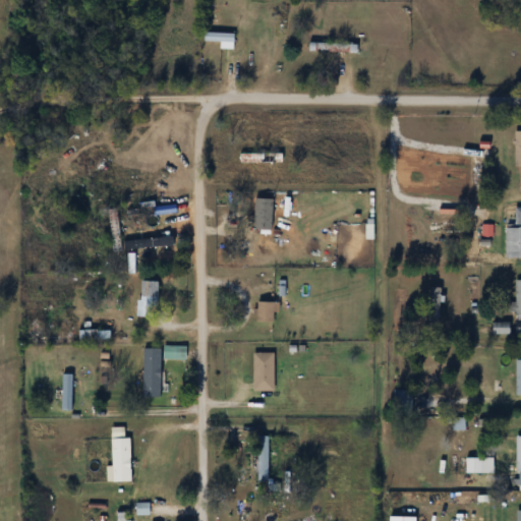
[(221,42),(221,49),(234,49),(234,33),(205,33),(205,42),(221,42)]
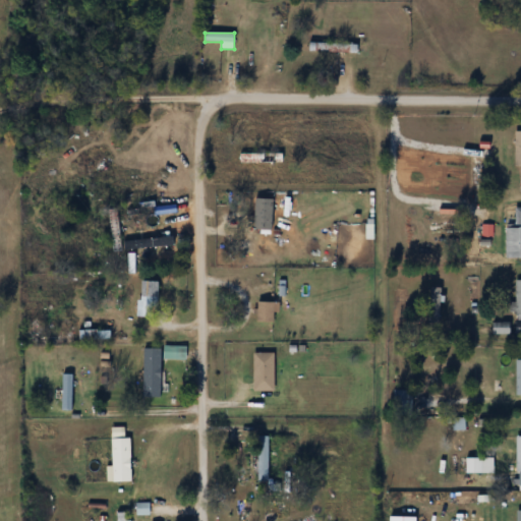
[(309,53),(357,53),(357,44),(309,44),(309,53)]
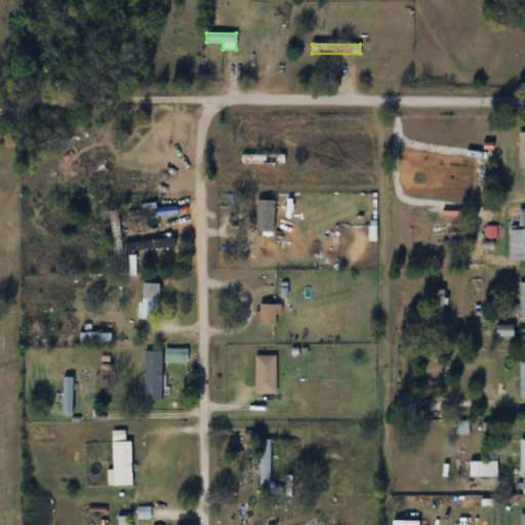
[(242,154),(242,164),(284,164),(284,154),(242,154)]
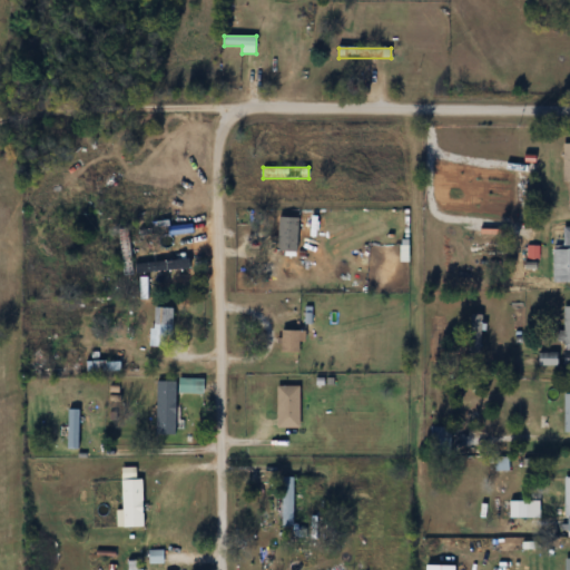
[(278,252),(298,252),(298,217),(278,217),(278,252)]
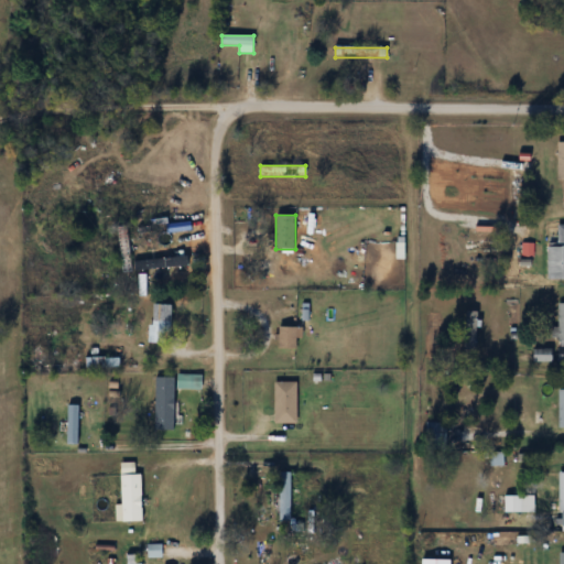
[(548,279),(563,279),(563,224),(559,225),(559,245),(548,245),(548,279)]
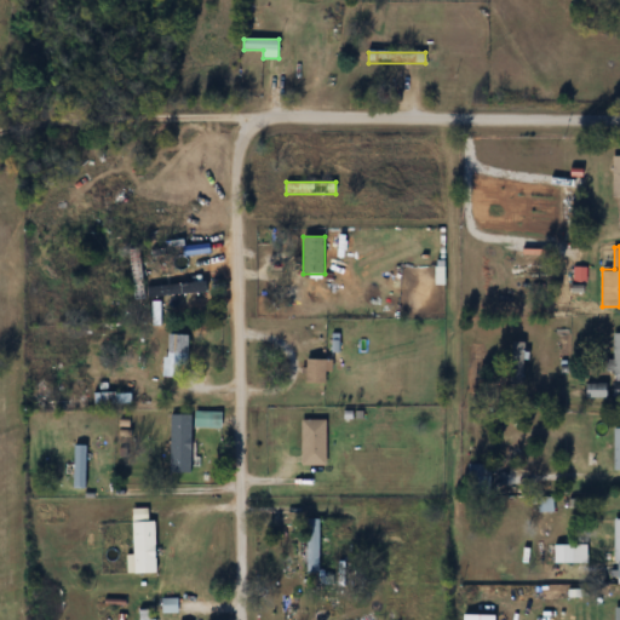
[(133,251),(133,300),(143,300),(143,251),(133,251)]
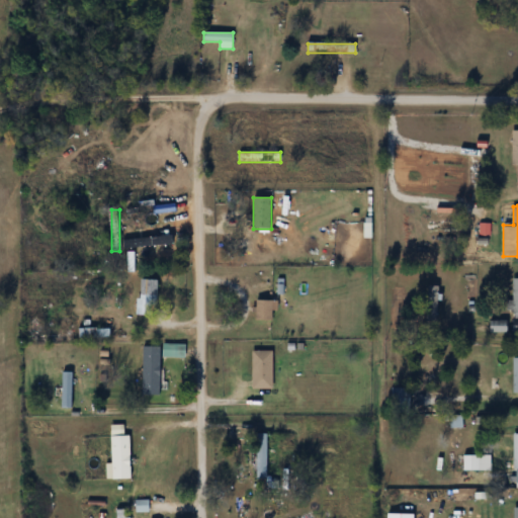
[(157,279),(142,279),(142,296),(157,296),(157,279)]
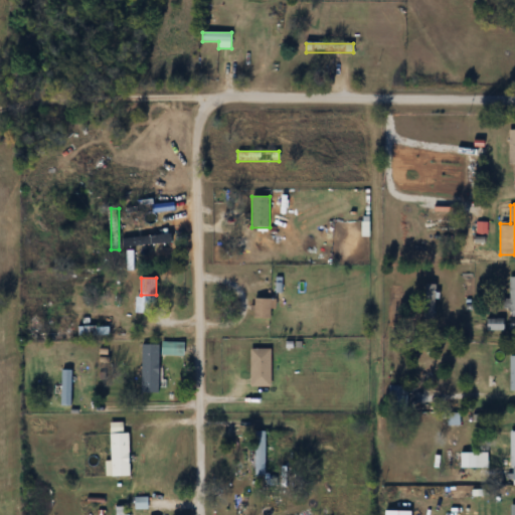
[(436,284),(424,284),(424,320),(436,320),(436,284)]
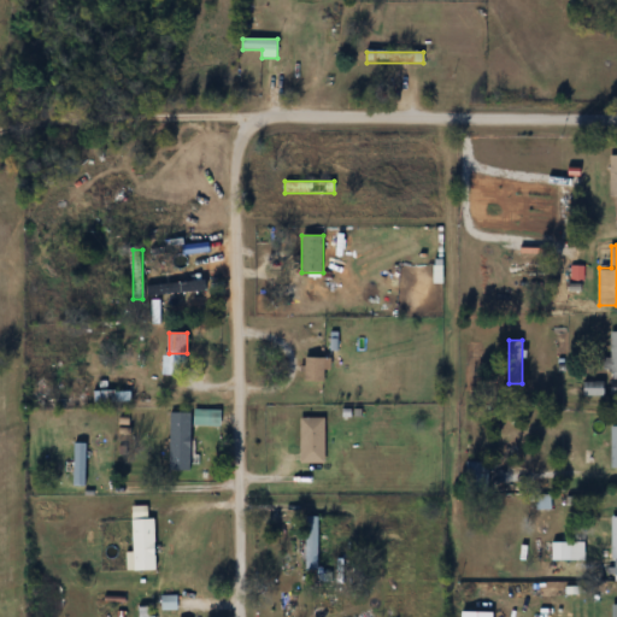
[(324,381),(324,358),(304,358),(304,381),(324,381)]
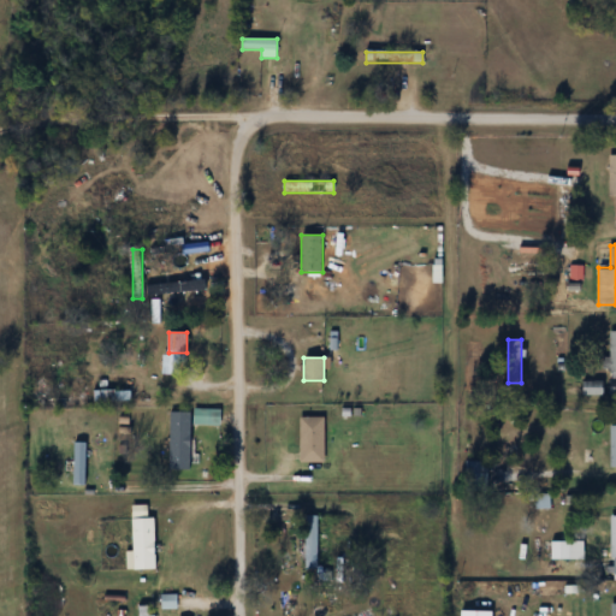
[(131,390),(93,390),(93,402),(131,402),(131,390)]
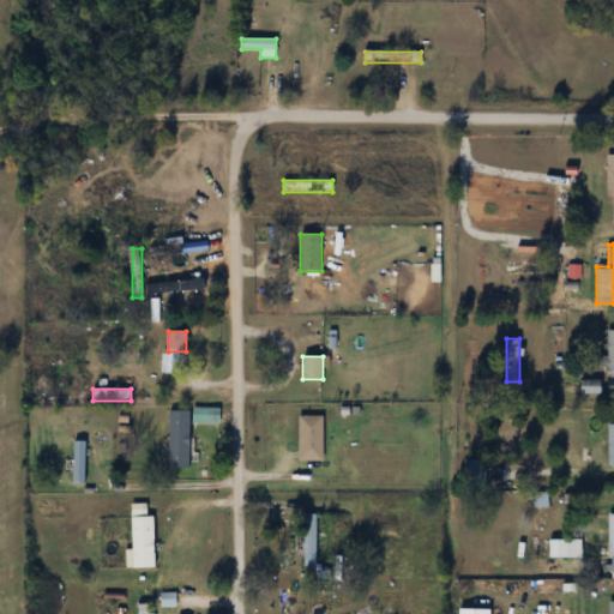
[(169,467),(190,467),(190,410),(169,410),(169,467)]
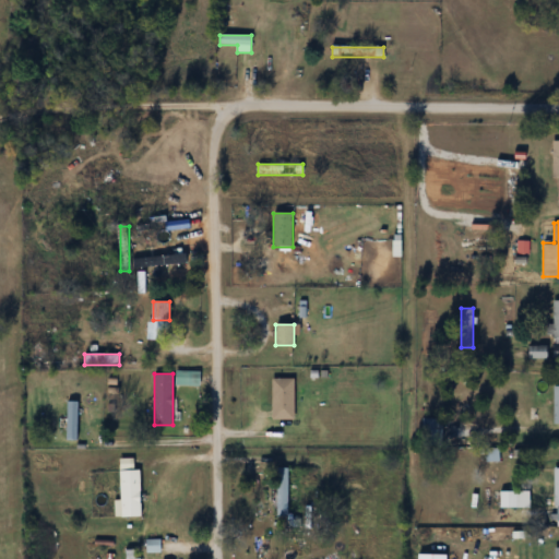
[(272,419),(294,419),(294,378),(272,378),(272,419)]
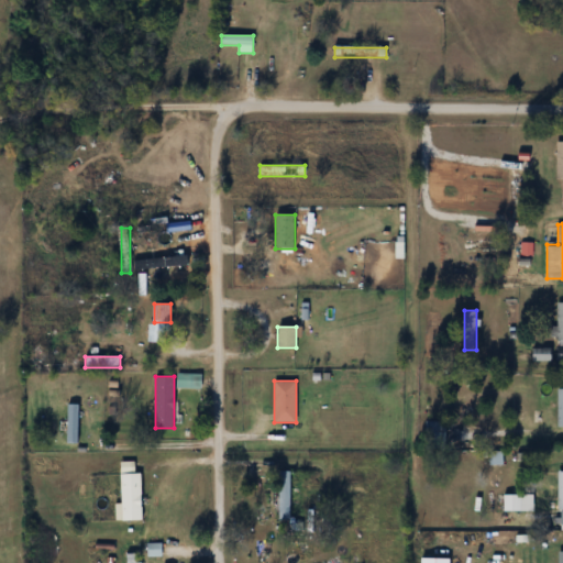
[(68,404),(68,443),(78,443),(78,404),(68,404)]
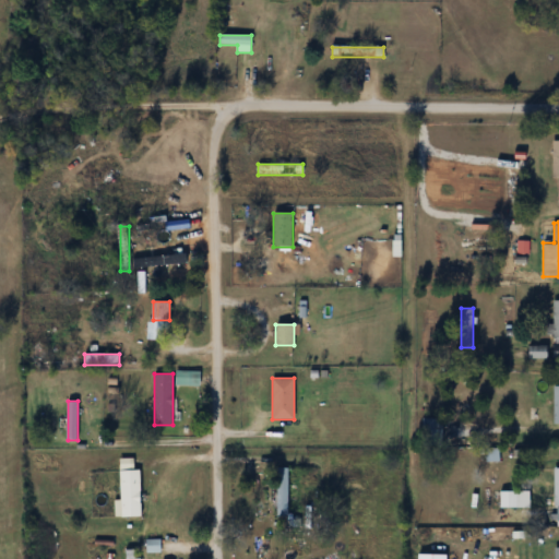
[(141,468),(120,468),(120,516),(141,516),(141,468)]
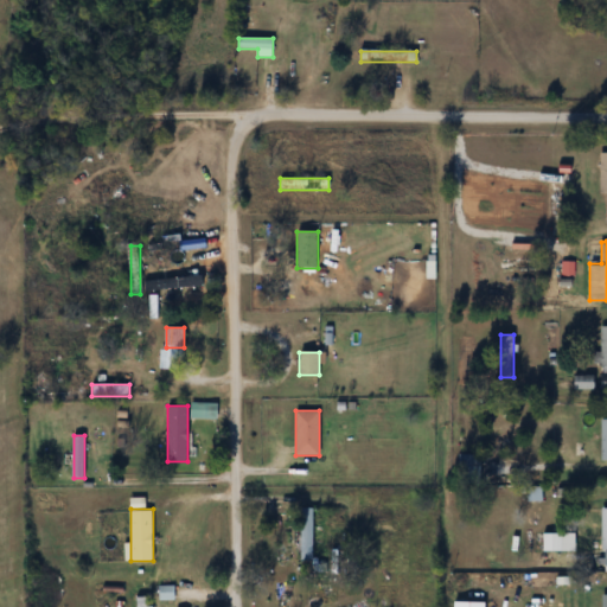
[(301,509),(301,561),(312,561),(312,509),(301,509)]
